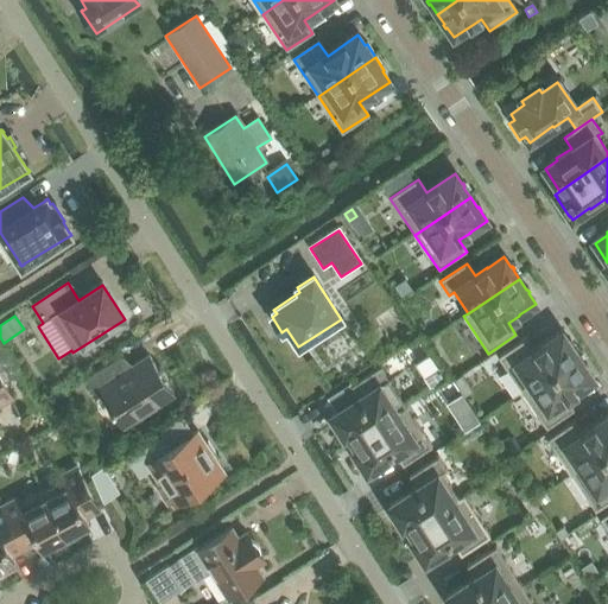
[(526,339),(498,358),(523,394),(578,356),(571,345),(572,345),(570,342),(569,343),(562,332),(545,344),(545,343),(534,351),(526,339)]
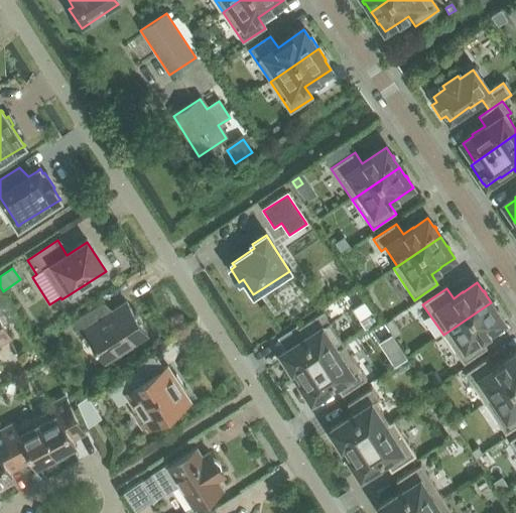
[(498,310),(497,311),(491,302),(443,335),(464,365),(487,349),(481,339),(490,333),(504,323),(498,313),(499,313),(498,310)]
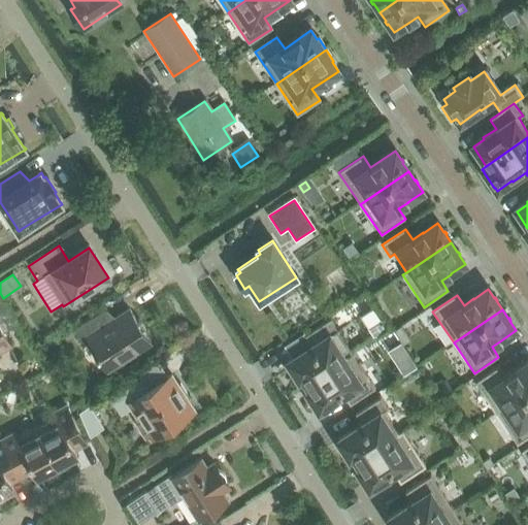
[(126,364),(126,360),(152,343),(130,310),(111,323),(104,312),(74,331),(90,355),(97,350),(109,369),(107,371),(108,372),(114,368),(119,368),(126,364)]
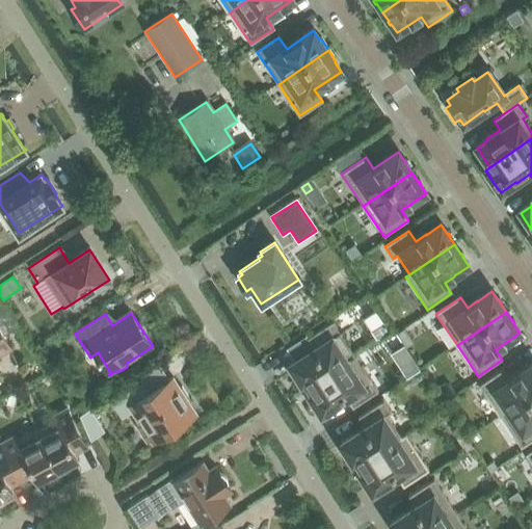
[(301,382),(304,380),(309,388),(355,358),(333,322),(308,339),(314,350),(290,366),(291,368),(299,380),(301,382)]
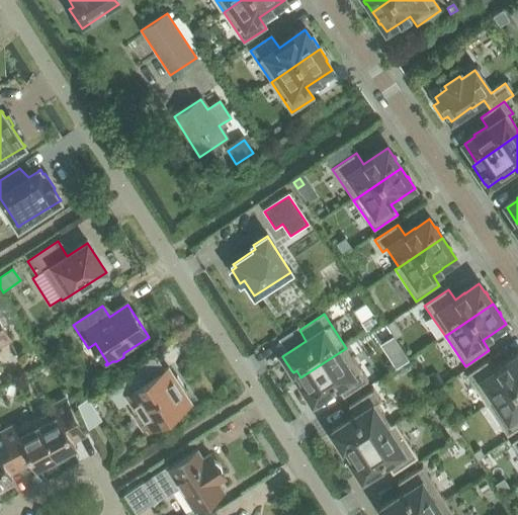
[(0,345),(11,340),(0,319),(0,345)]
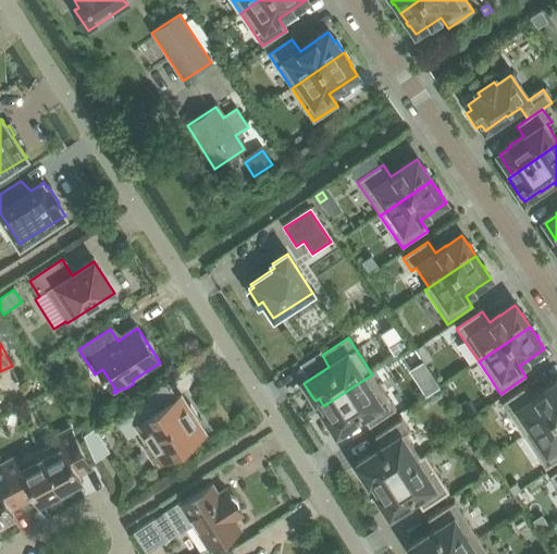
[(423,345),(415,351),(424,366),(433,360),(423,345)]
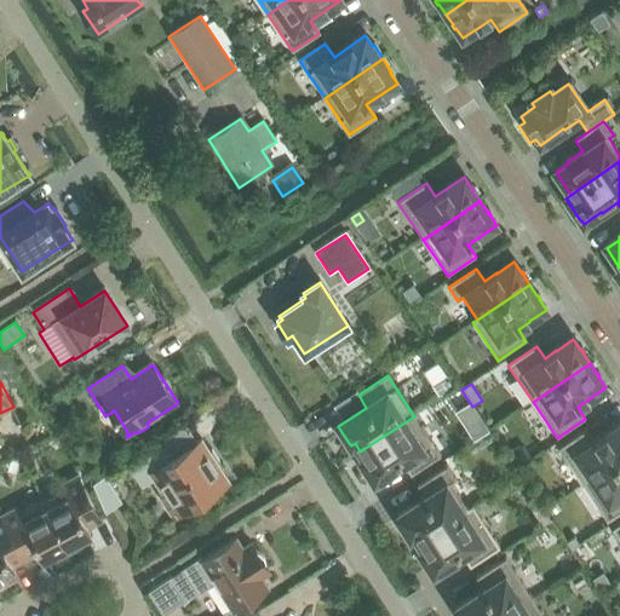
[(52,402),(41,409),(49,420),(59,413),(52,402)]
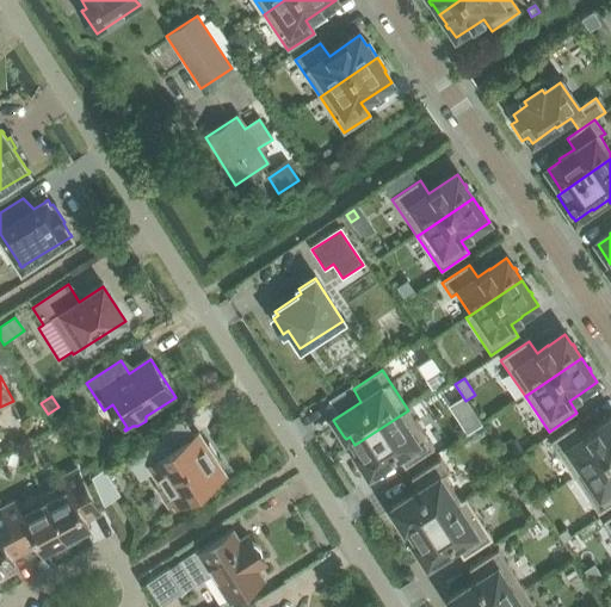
[(405,469),(434,451),(408,410),(355,445),(359,453),(357,456),(358,458),(366,472),(368,472),(369,475),(382,466),(382,468),(394,459),(397,457),(405,469)]
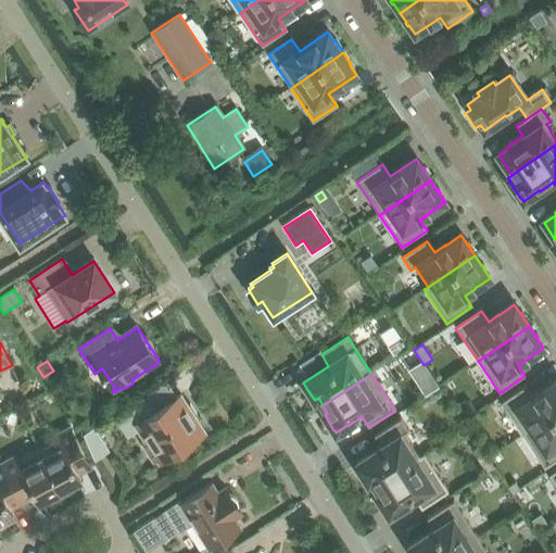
[(526,387),(501,404),(522,437),(555,413),(555,381),(543,391),(543,390),(533,398),(526,387)]
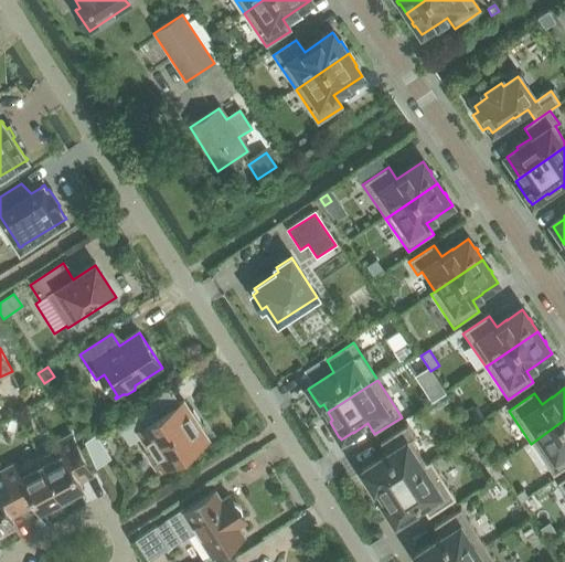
[(184,403),(158,420),(150,409),(119,428),(129,445),(140,437),(148,449),(145,452),(156,470),(160,467),(161,469),(208,439),(184,403)]
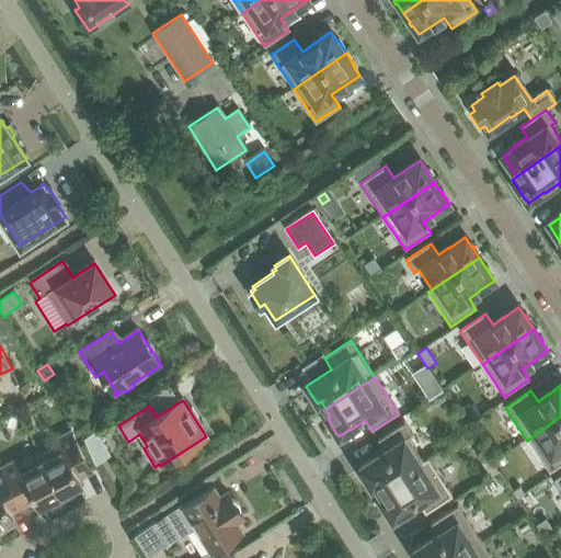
[(480,417),(472,406),(461,412),(469,423),(480,417)]
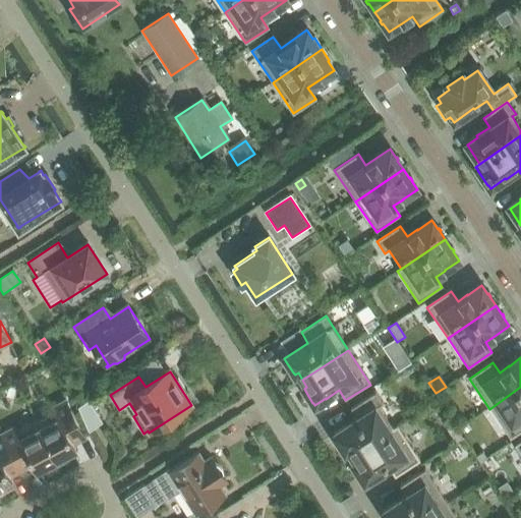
[(520,387),(489,409),(510,440),(520,432),(520,387)]
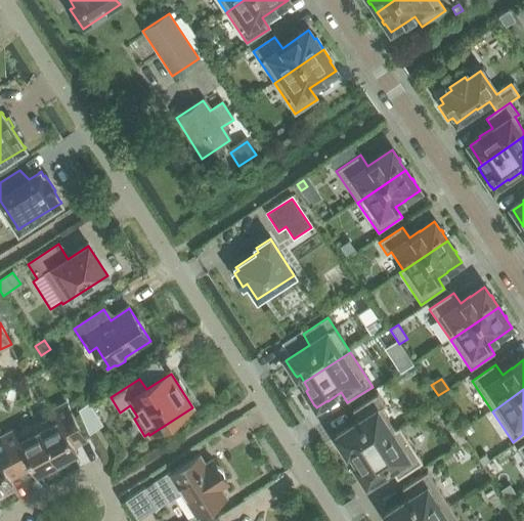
[(400,430),(399,428),(395,431),(381,409),(385,407),(378,395),(353,411),(359,423),(356,424),(346,431),(336,438),(337,440),(345,452),(347,454),(350,452),(354,460),(400,430)]
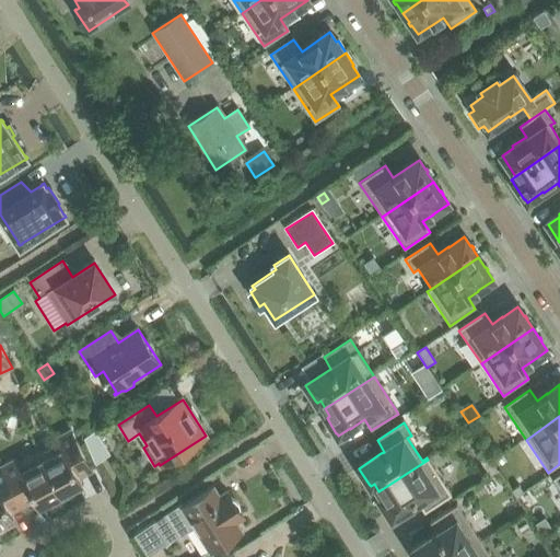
[(58,445),(39,454),(63,500),(69,498),(73,495),(78,490),(76,487),(82,484),(79,478),(92,472),(71,431),(55,440),(58,445)]
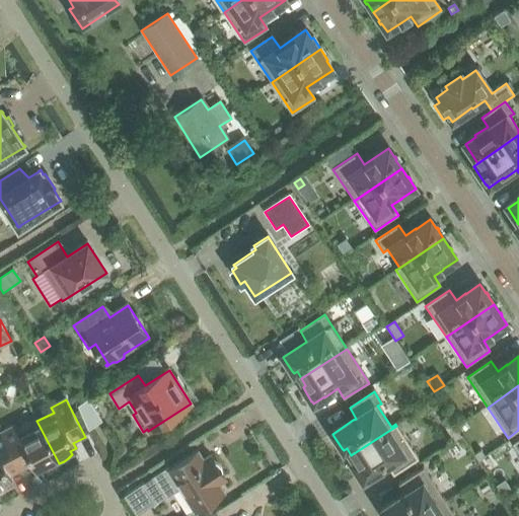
[(88,400),(78,407),(89,431),(102,422),(88,400)]
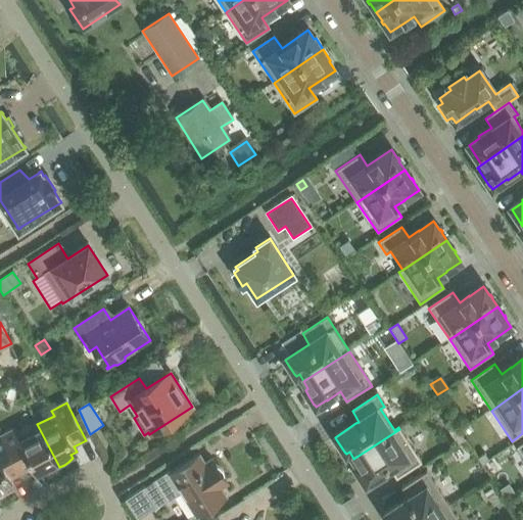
[(37,424),(18,434),(16,429),(3,436),(22,473),(34,468),(37,473),(43,469),(44,473),(49,472),(54,470),(59,467),(37,424)]
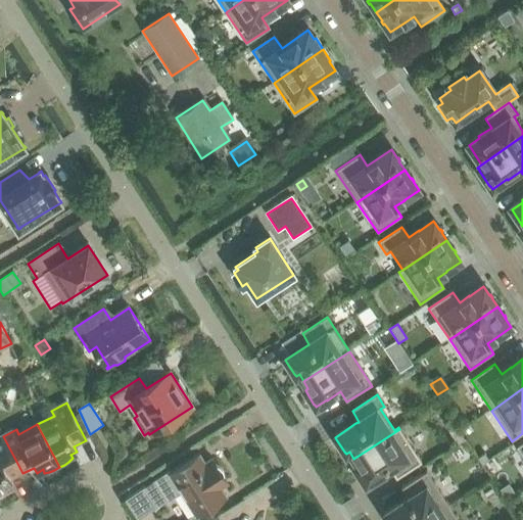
[(465,440),(456,427),(448,431),(458,445),(465,440)]
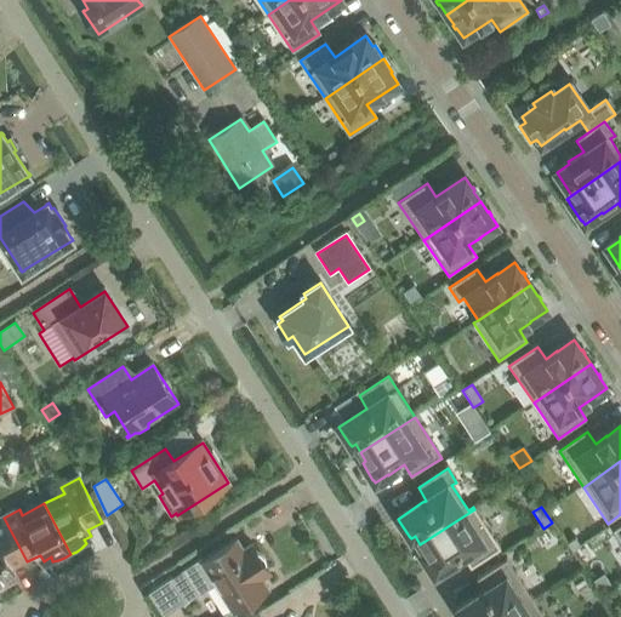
[(471,569),(500,549),(474,509),(420,544),(425,553),(421,555),(423,558),(422,558),(432,572),(445,564),(445,565),(457,556),(461,554),(471,569)]
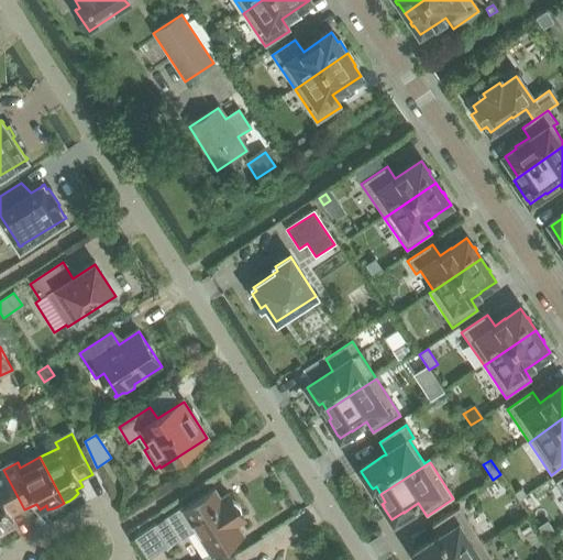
[(0,536),(1,536),(7,533),(11,528),(8,525),(14,522),(12,516),(24,509),(3,470),(0,471),(0,536)]
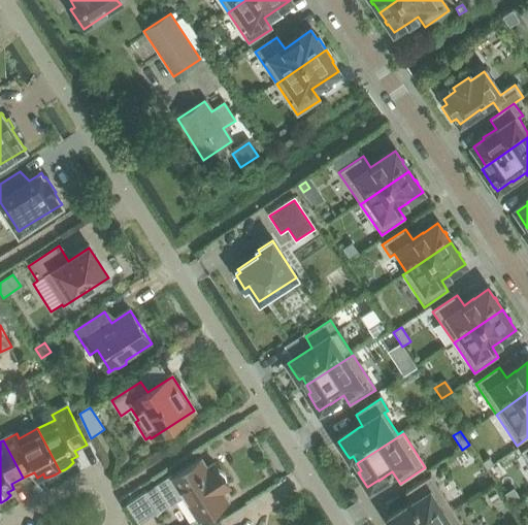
[(494,466),(489,458),(482,463),(487,471),(494,466)]
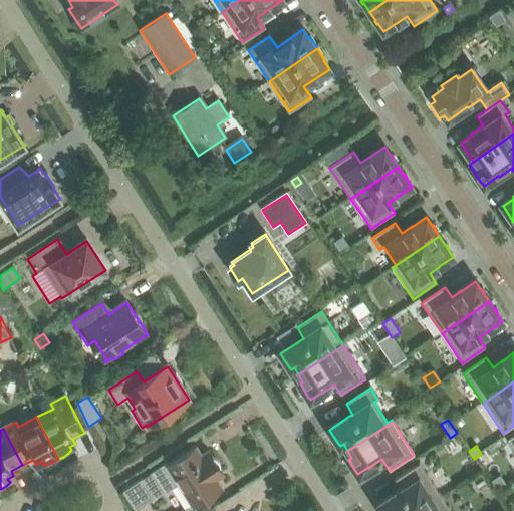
[(220,470),(220,466),(218,462),(216,459),(212,457),(209,453),(201,458),(195,449),(169,466),(167,464),(152,473),(165,494),(180,485),(194,507),(221,489),(216,480),(223,475),(220,470)]
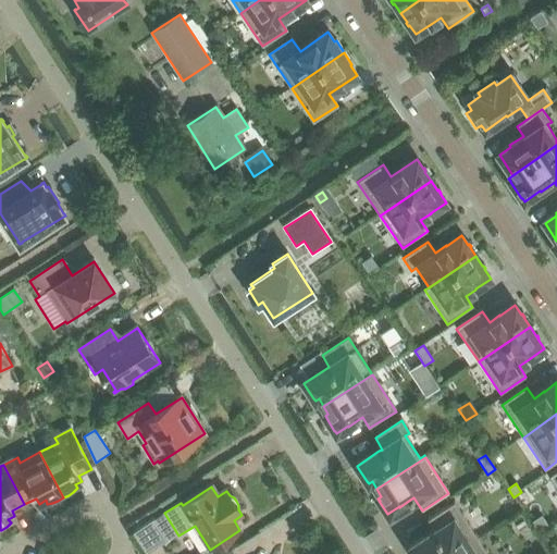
[(456,553),(479,540),(455,503),(428,520),(435,532),(432,533),(421,541),(410,549),(411,551),(412,553),(456,553)]
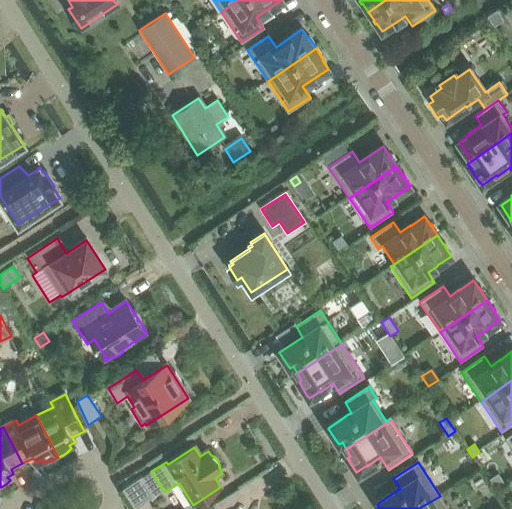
[(498,475),(489,481),(495,489),(504,484),(498,475)]
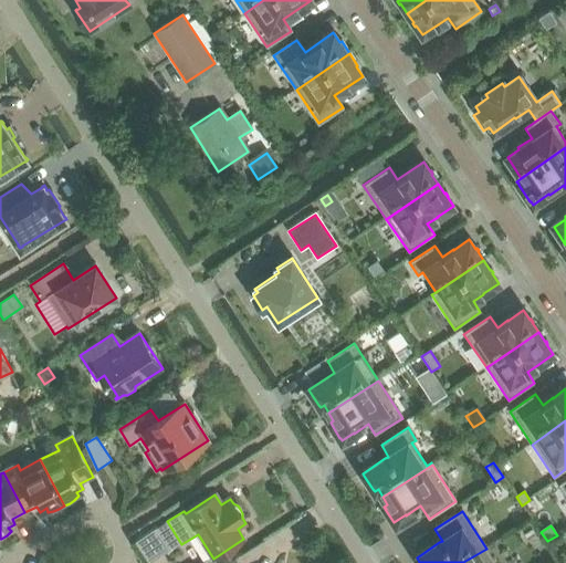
[(157,529),(137,542),(148,560),(168,548),(157,529)]
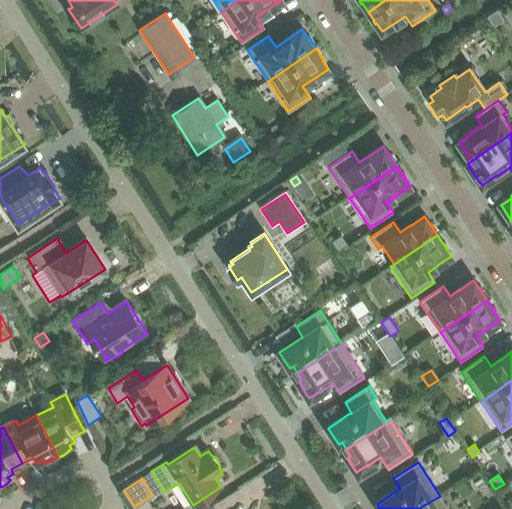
[(448,508),(440,496),(419,508),(448,508)]
